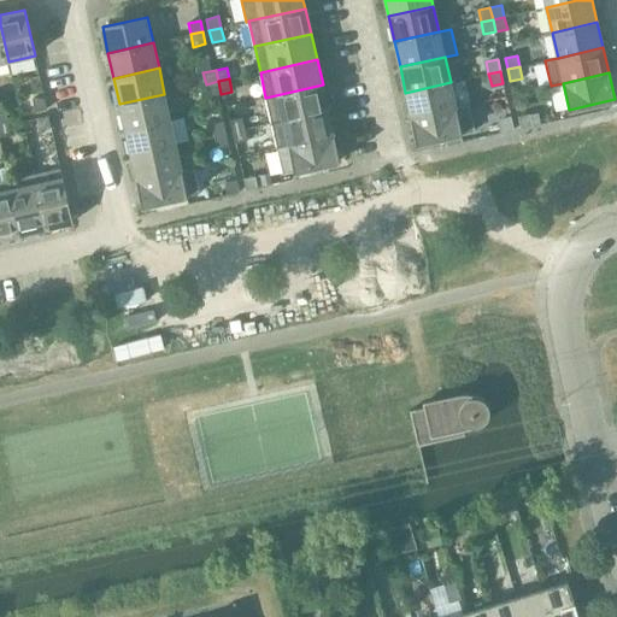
[(218,81),(206,84),(209,97),(221,94),(218,81)]
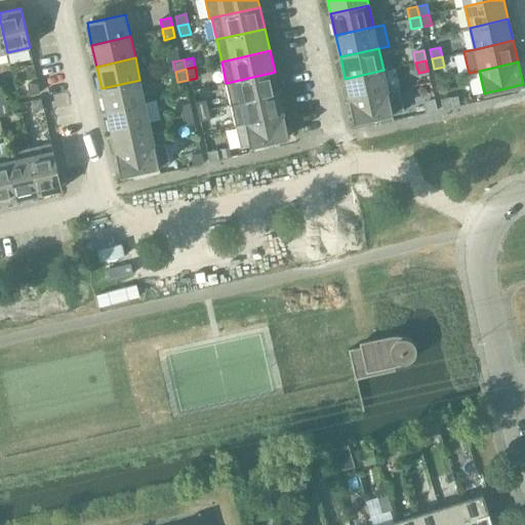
[(345,79),(350,101),(389,91),(384,70),(345,79)]
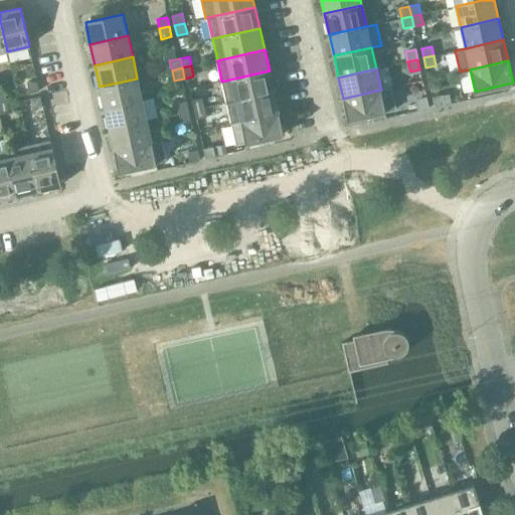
[(221,81),(226,103),(274,92),(270,70),(221,81)]
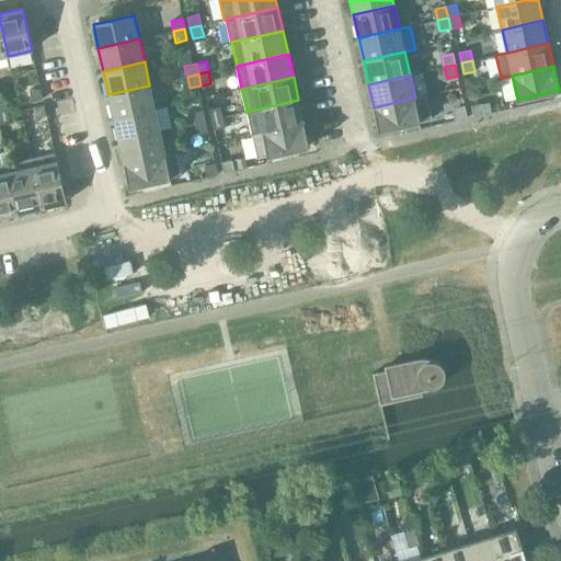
[(109,94),(114,117),(155,109),(149,86),(109,94)]
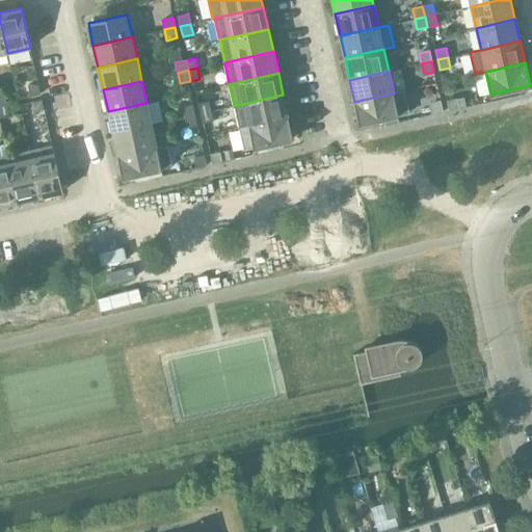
[(28,86),(30,97),(41,94),(38,84),(28,86)]
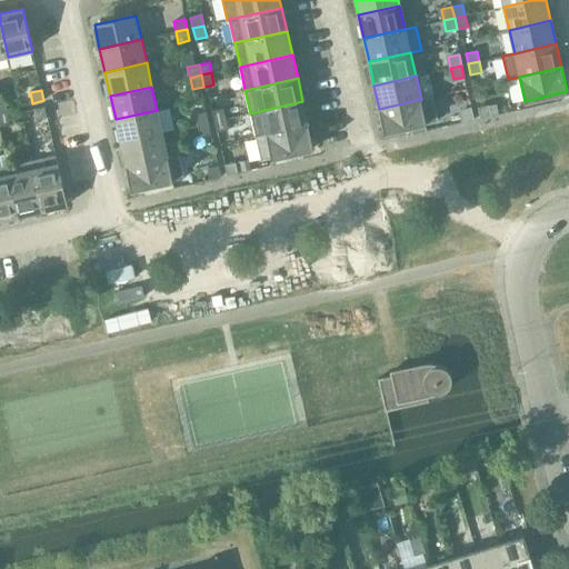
[(421,99),(379,109),(385,132),(438,120),(433,97),(421,99)]
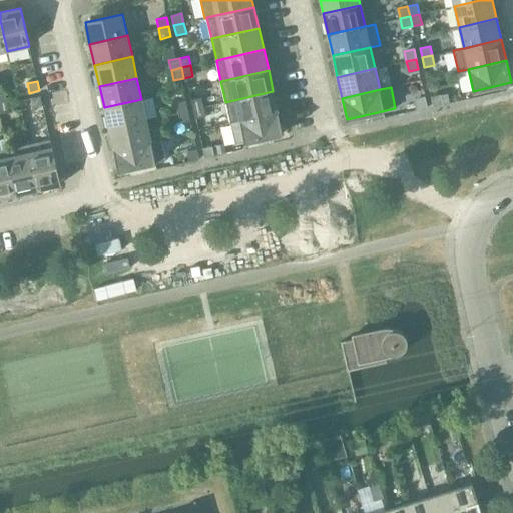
[(225,102),(230,123),(278,112),(273,91),(225,102)]
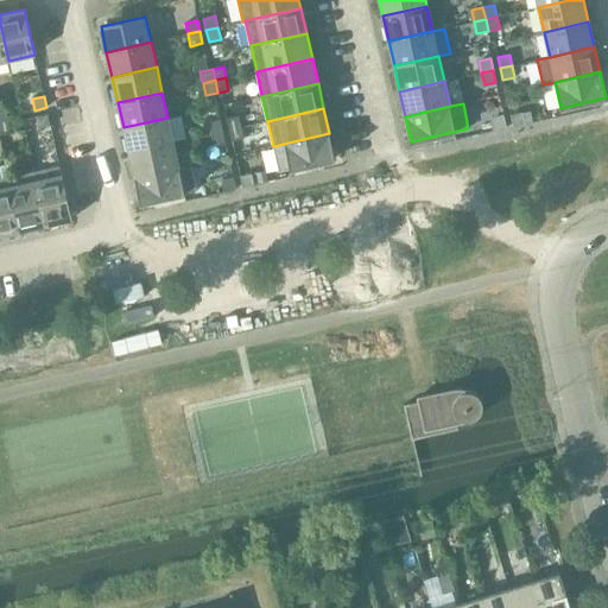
[(511,115),(513,126),(525,124),(523,112),(511,115)]
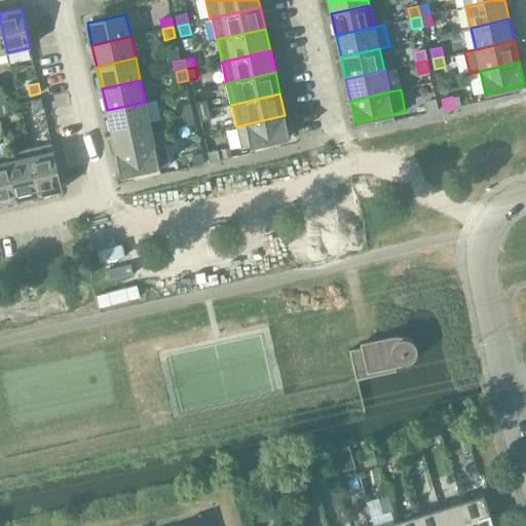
[(31,101),(34,111),(43,109),(41,99),(31,101)]
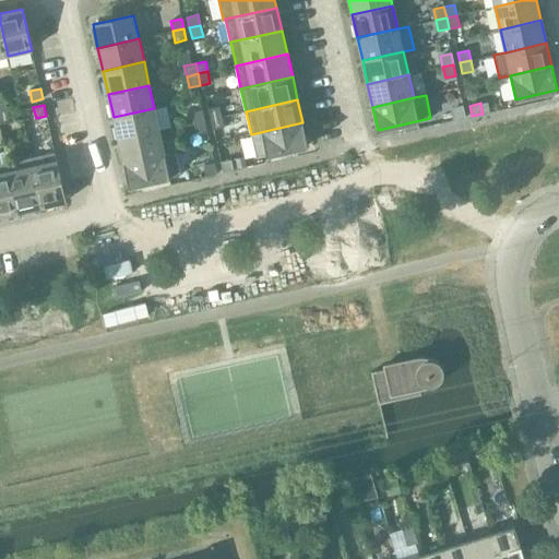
[(209,109),(211,119),(222,117),(219,106),(209,109)]
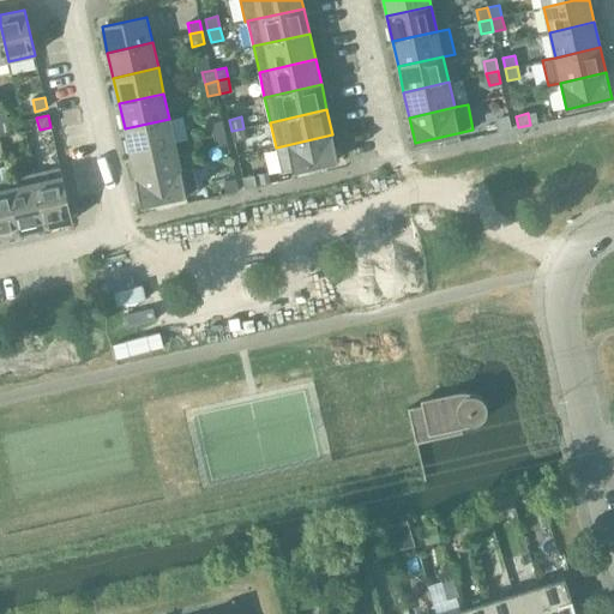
[(497,120),(499,132),(511,130),(509,118),(497,120)]
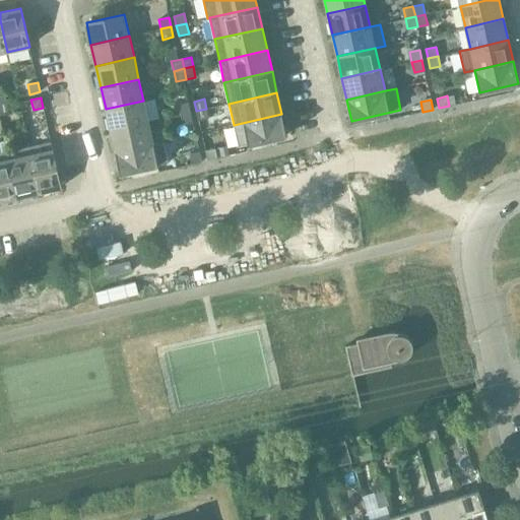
[(106,109),(111,130),(148,122),(143,101),(106,109)]
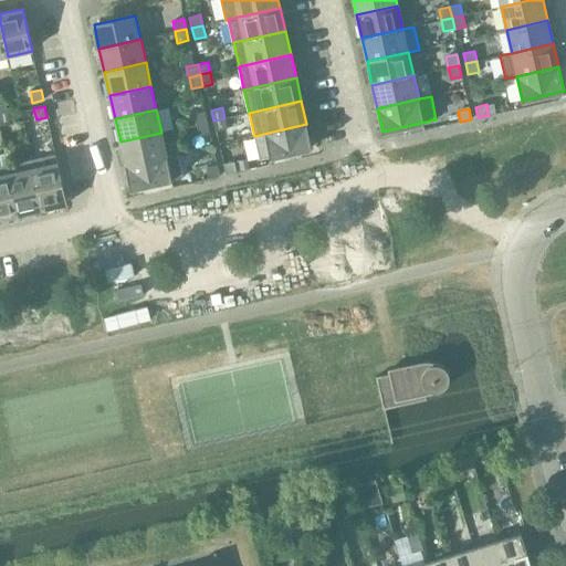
[(7,112),(0,113),(0,124),(9,122),(7,112)]
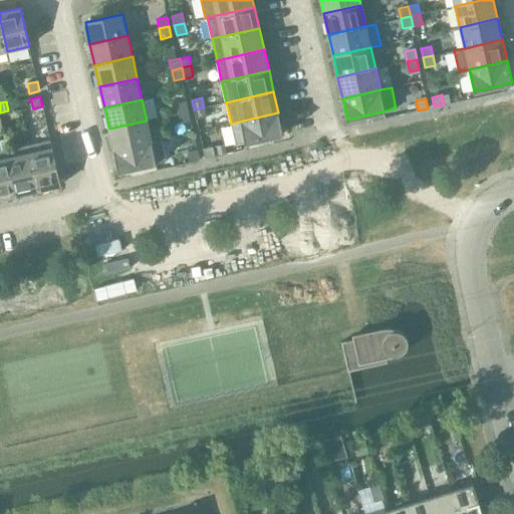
[(176,103),(179,113),(188,110),(186,101),(176,103)]
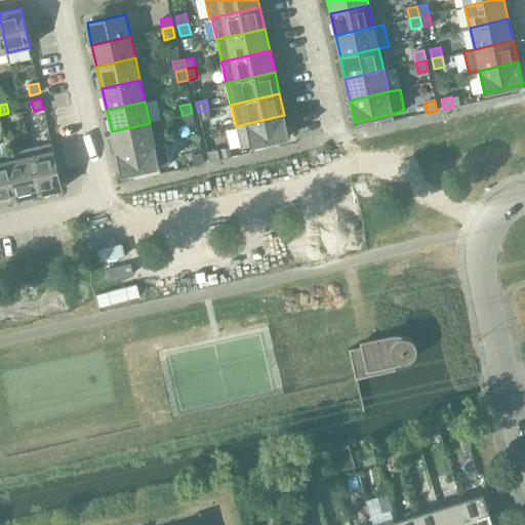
[(208,110),(198,112),(200,122),(210,120),(208,110)]
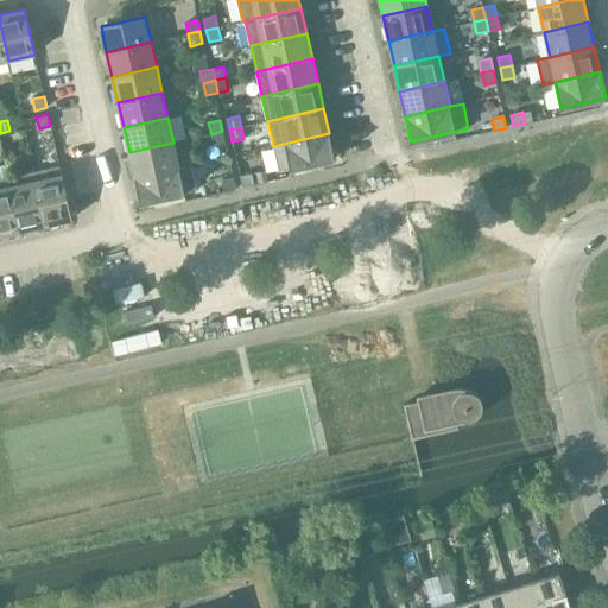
[(222,131),(211,134),(214,145),(226,143),(222,131)]
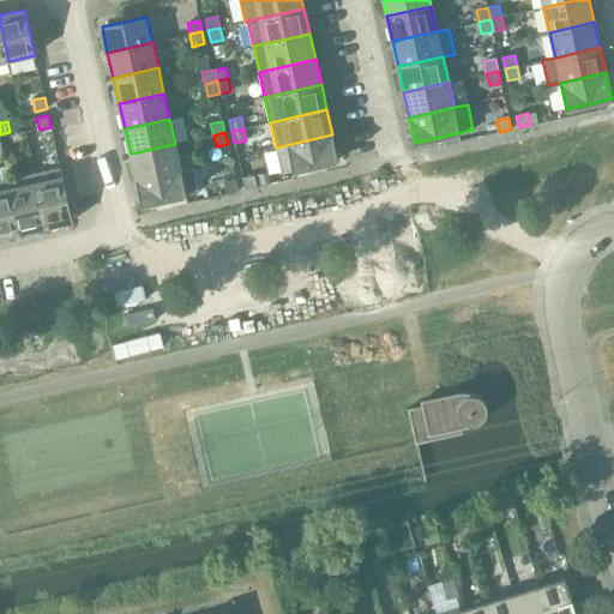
[(332,134),(276,148),(282,174),(294,172),(295,178),(332,169),(331,162),(338,161),(332,134)]
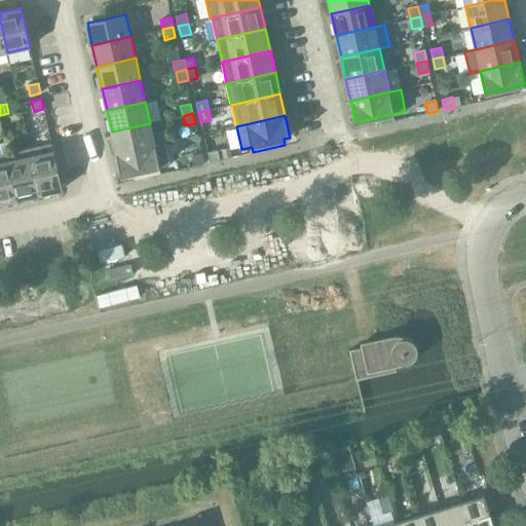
[(112,132),(116,153),(155,145),(150,123),(112,132)]
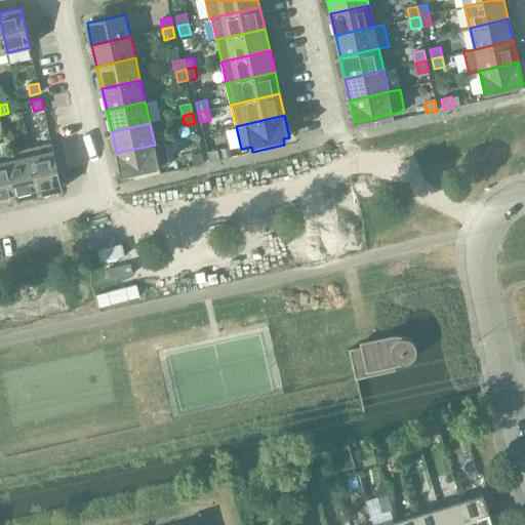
[(51,143),(29,148),(39,194),(62,189),(51,143)]
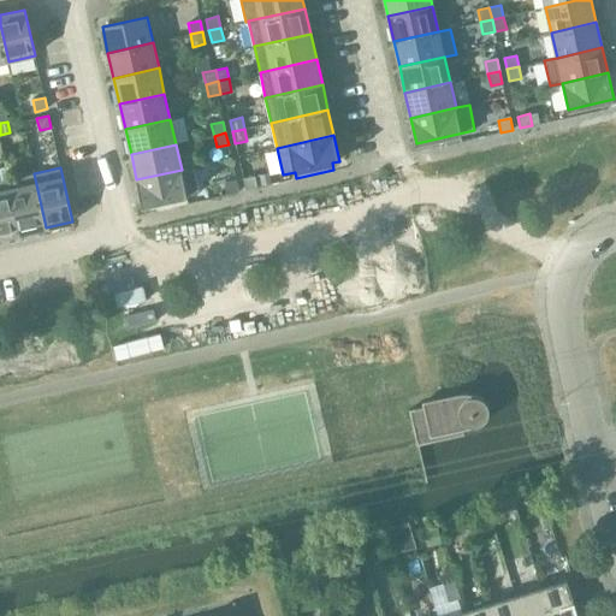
[(182,170),(136,179),(142,206),(199,194),(193,167),(182,170)]
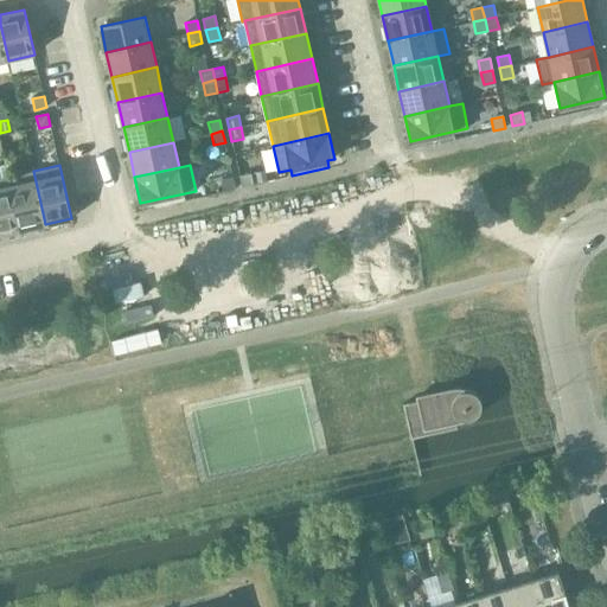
[(33,171),(8,177),(20,230),(45,224),(33,171)]
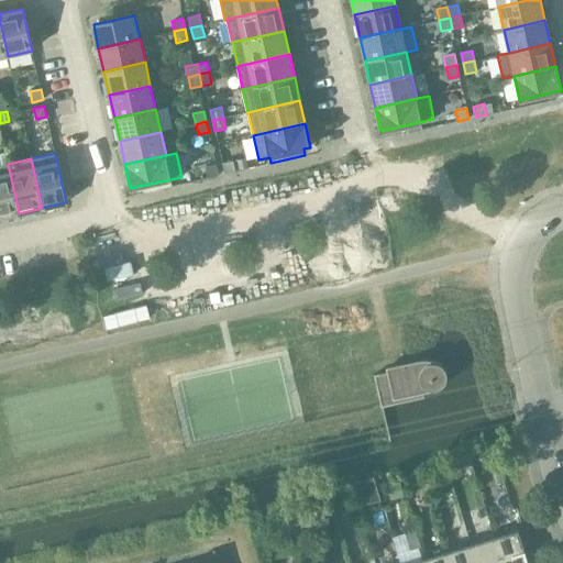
[(222,163),(224,174),(235,172),(233,161),(222,163)]
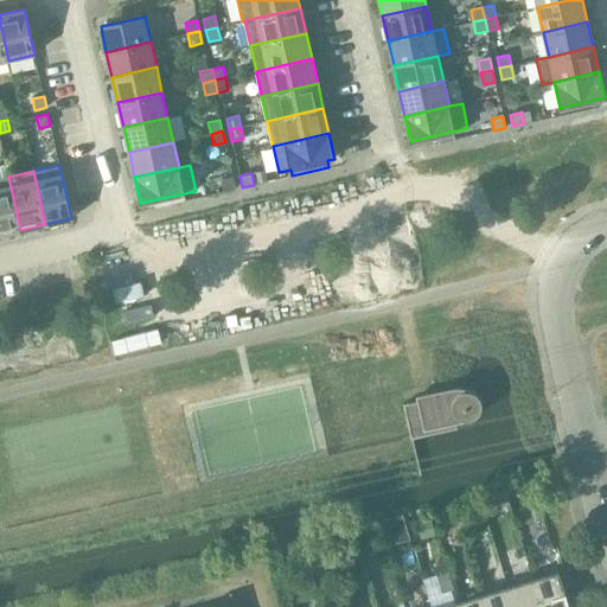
[(8,177),(0,178),(0,234),(20,230),(8,177)]
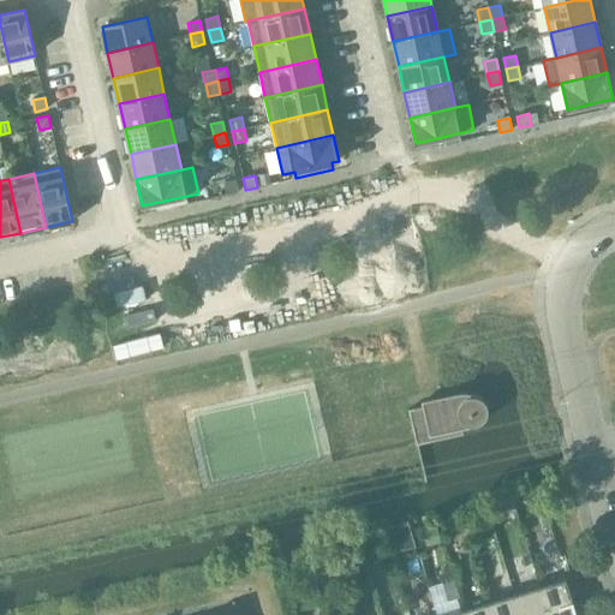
[(225,183),(227,193),(239,191),(236,179),(225,183)]
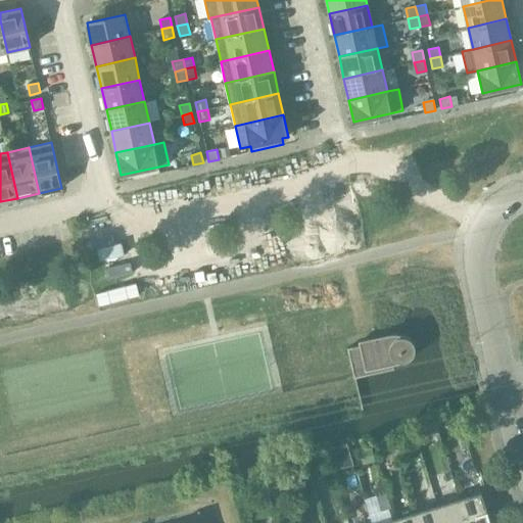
[(394,334),(388,334),(359,341),(360,345),(347,347),(354,378),(394,368),(393,364),(406,362),(412,358),(416,351),(415,343),(410,338),(405,336),(401,335),(399,334),(394,334)]
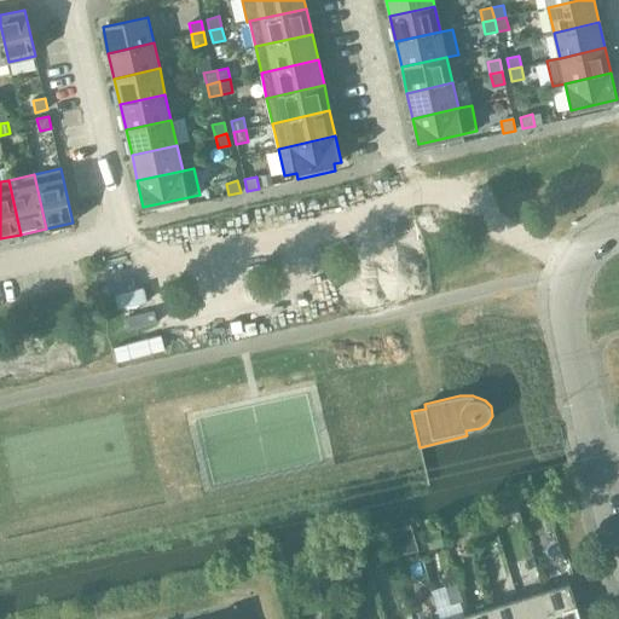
[(580,618),(570,583),(543,591),(551,618),(580,618)]
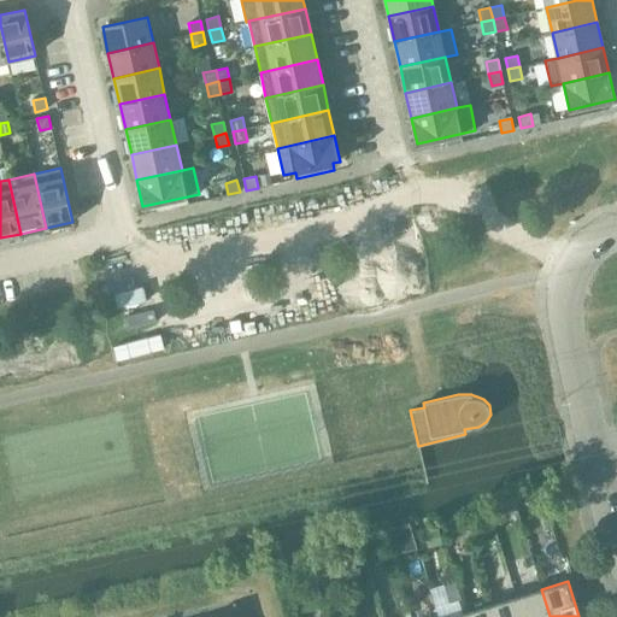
[(452,582),(434,587),(440,609),(458,604),(452,582)]
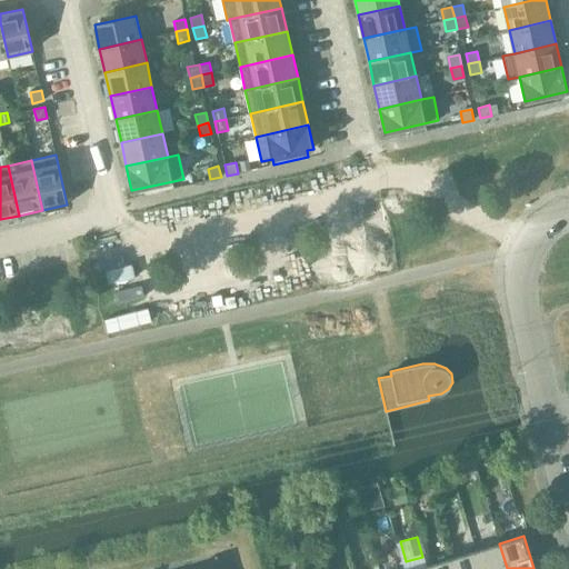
[(507,568),(499,543),(476,550),(481,568),(507,568)]
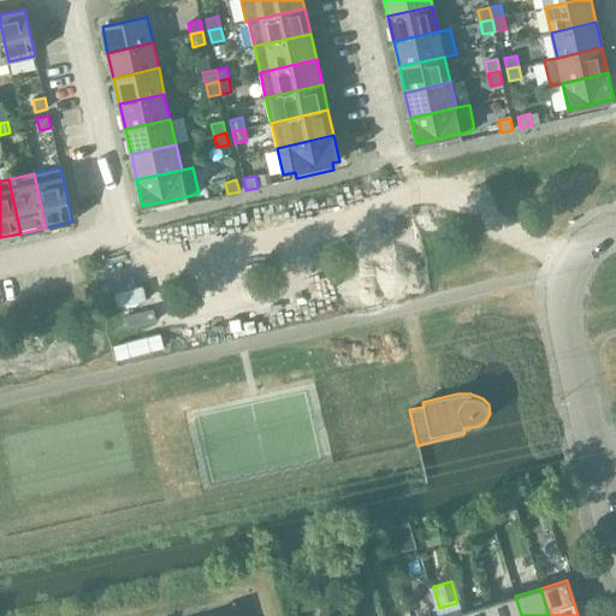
[(521,615),(515,596),(490,604),(493,615),(521,615)]
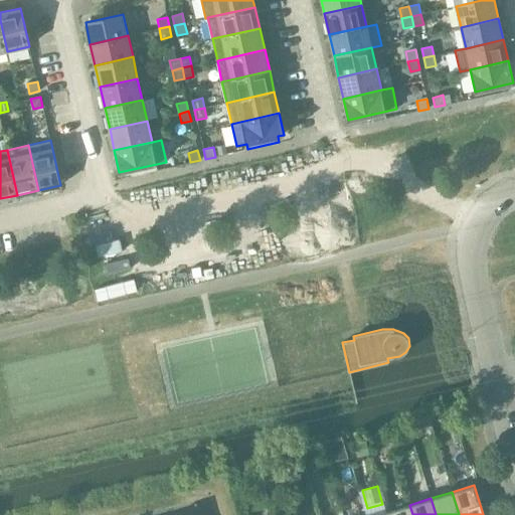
[(412,514),(409,505),(388,511),(389,514),(412,514)]
